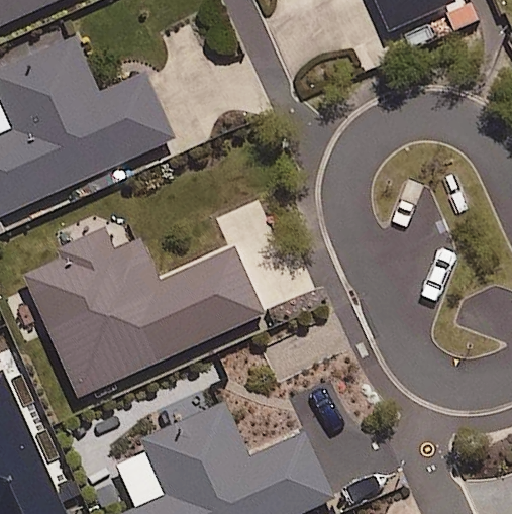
[(0,25),(57,0),(0,0),(0,25)]
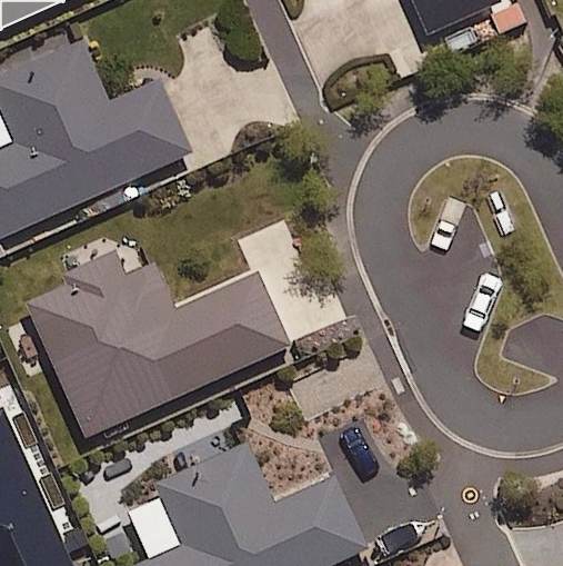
[(498,5),(495,0),(406,0),(424,37),(498,5)]
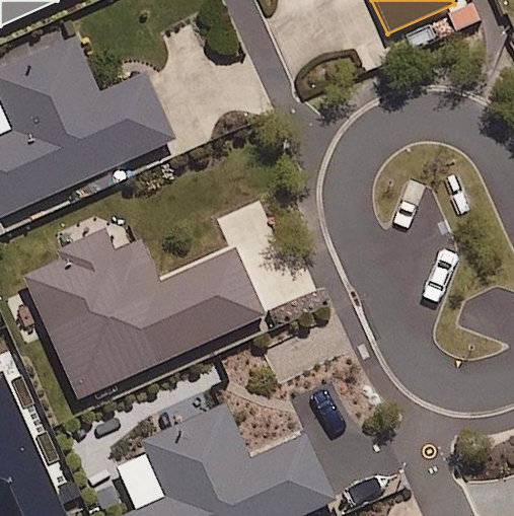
[(98,94),(74,42),(0,74),(0,101),(14,134),(0,140),(0,217),(171,140),(142,75),(98,94)]
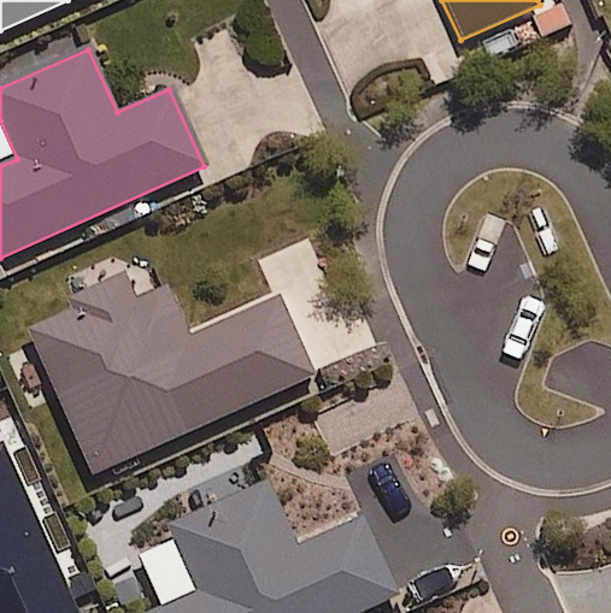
[(135,301),(123,275),(71,299),(76,311),(28,332),(93,476),(313,376),(277,298),(189,339),(165,288),(135,301)]
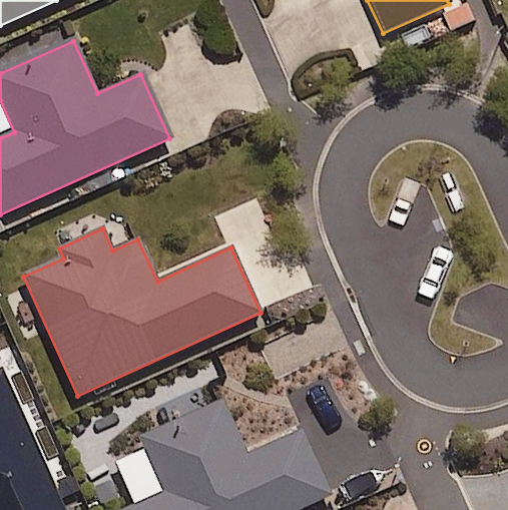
[(246,457),(220,399),(140,436),(146,449),(115,463),(135,506),(126,509),(295,509),(332,494),(303,431),(246,457)]
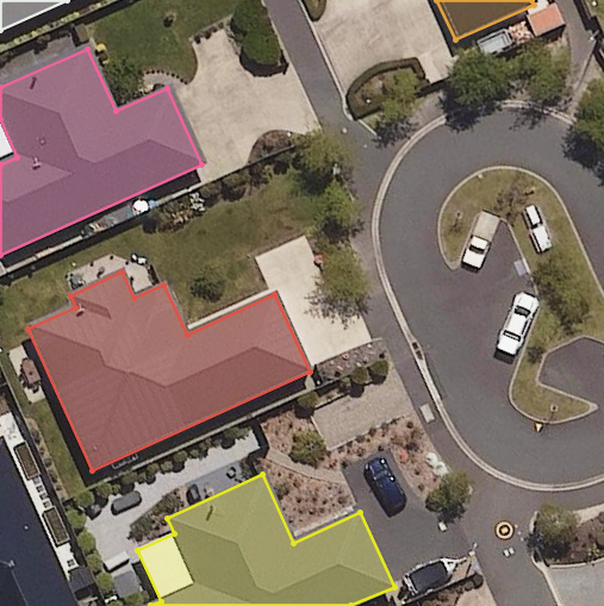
All buildings are outlined.
